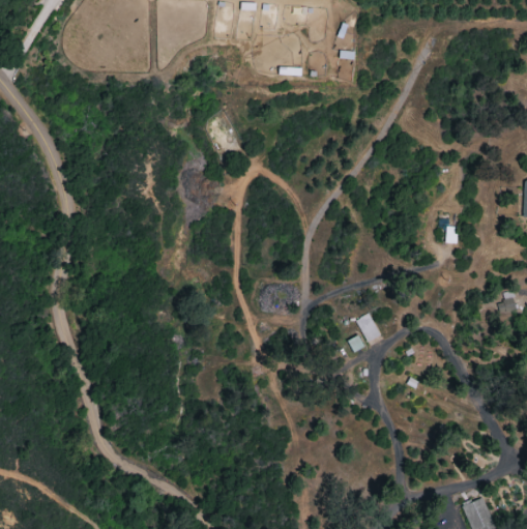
[(458,243),(459,227),(446,226),(446,242),(458,243)]
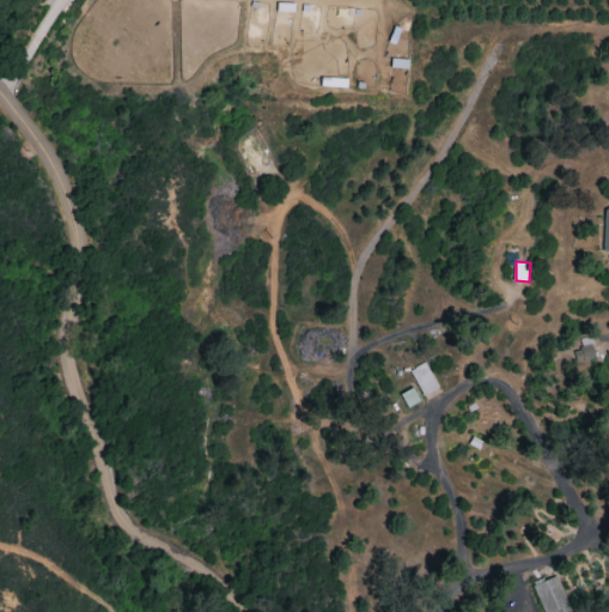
[(597,357),(594,344),(576,349),(579,362),(597,357)]
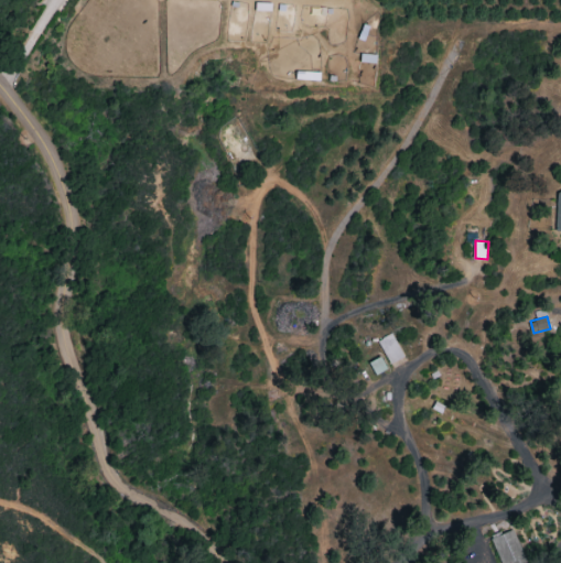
[(379,339),(391,364),(406,357),(395,333),(379,339)]
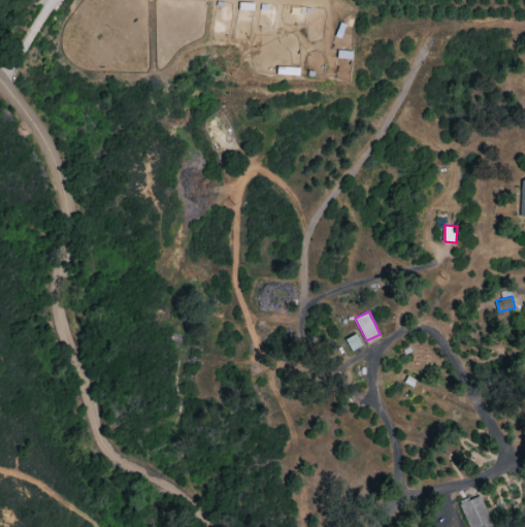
[(352,351),(364,346),(358,333),(347,338),(352,351)]
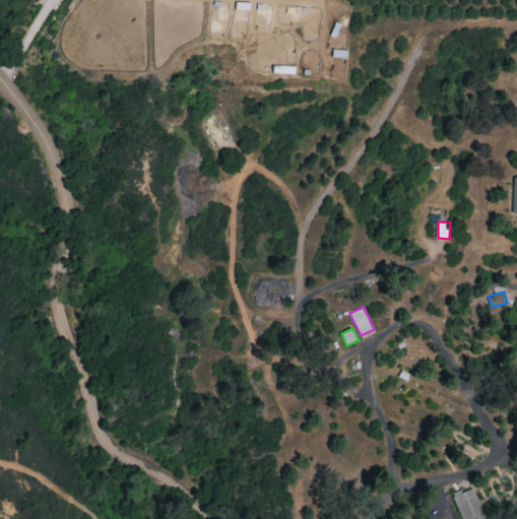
[(468,518),(472,518),(485,518),(487,518),(474,488),(454,496),(462,518),(468,518)]
